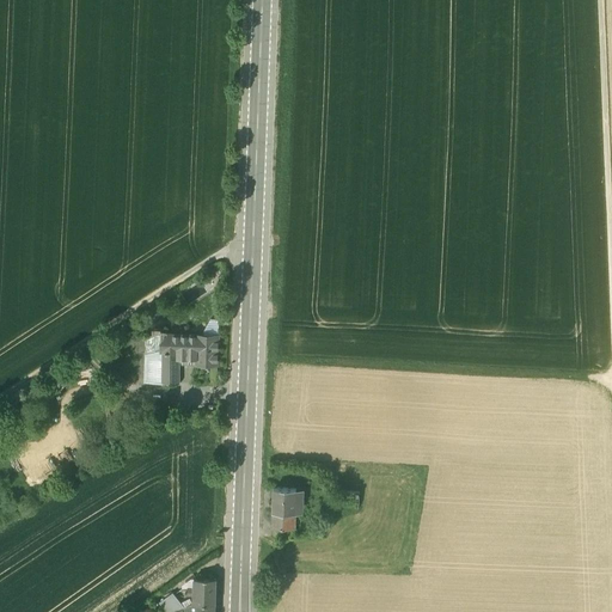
[(196,336),(163,335),(164,356),(178,356),(196,356),(196,336)]
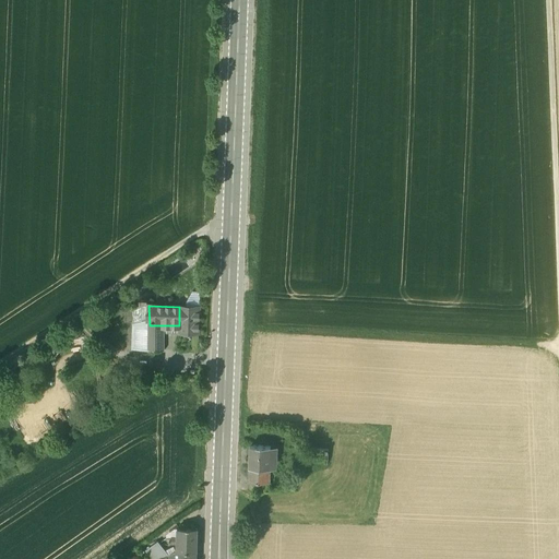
[(199,307),(179,307),(179,325),(179,332),(191,332),(198,332),(199,307)]
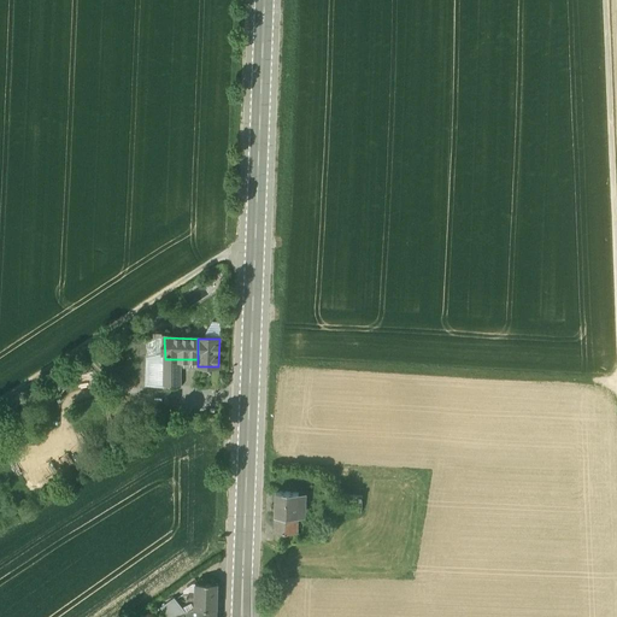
[(180,387),(180,359),(165,359),(140,359),(139,387),(180,387)]
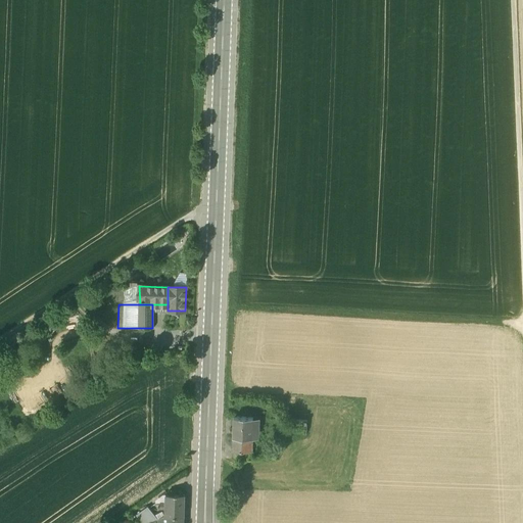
[(46,332),(52,340),(59,335),(54,327),(46,332)]
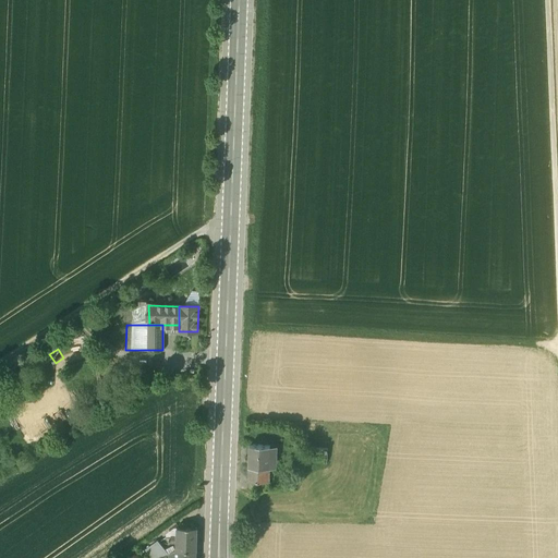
[(270,445),(250,445),(247,481),(268,482),(269,464),(270,445)]
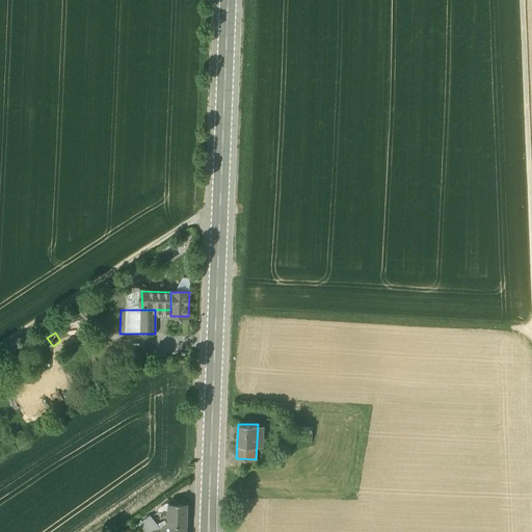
[(266,425),(258,424),(257,443),(265,444),(266,425)]
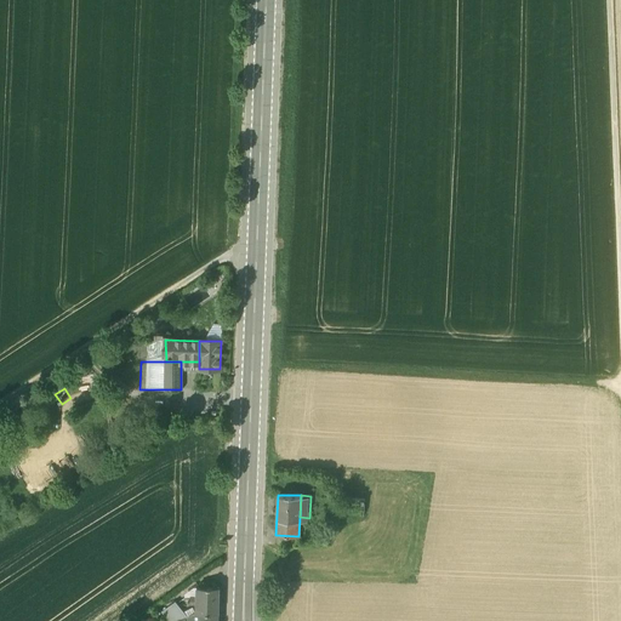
[(184,596),(191,596),(197,596),(197,586),(192,586),(184,591),(184,596)]
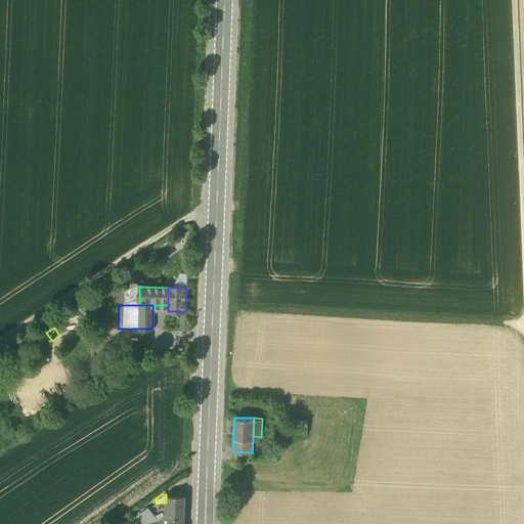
[(174,494),(166,494),(166,503),(161,503),(161,509),(166,509),(166,516),(184,516),(184,495),(177,494),(174,494)]
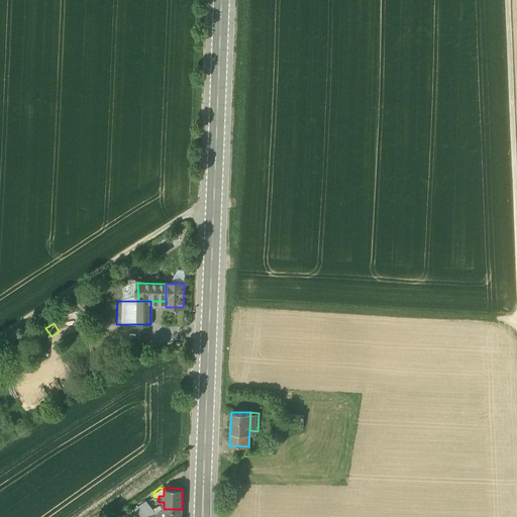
[(146,500),(134,508),(141,516),(146,516),(156,512),(151,507),(146,500)]
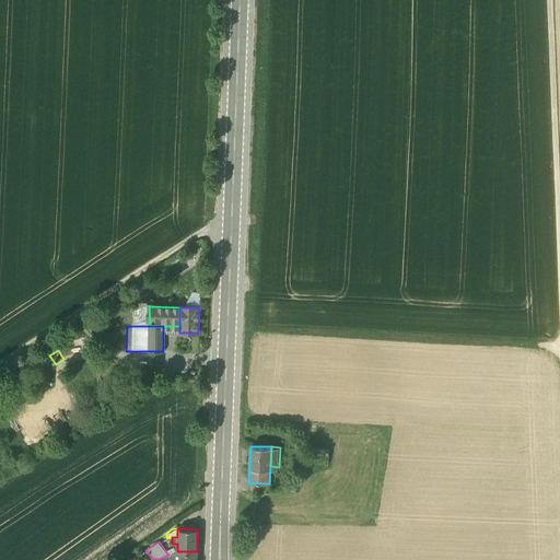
[(174,546),(164,549),(168,555),(177,551),(174,546)]
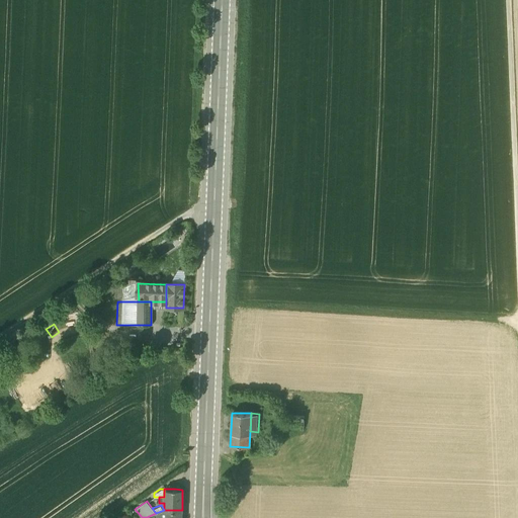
All buildings are outlined.
